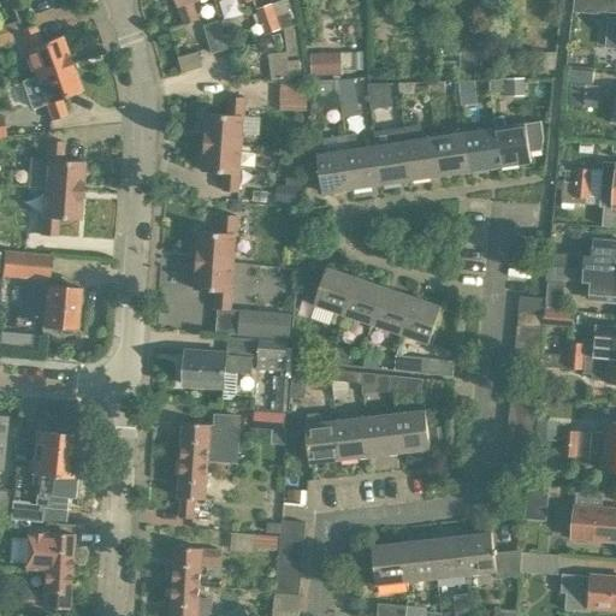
[(202,0),(173,0),(178,9),(179,9),(185,27),(199,22),(191,4),(202,0)]
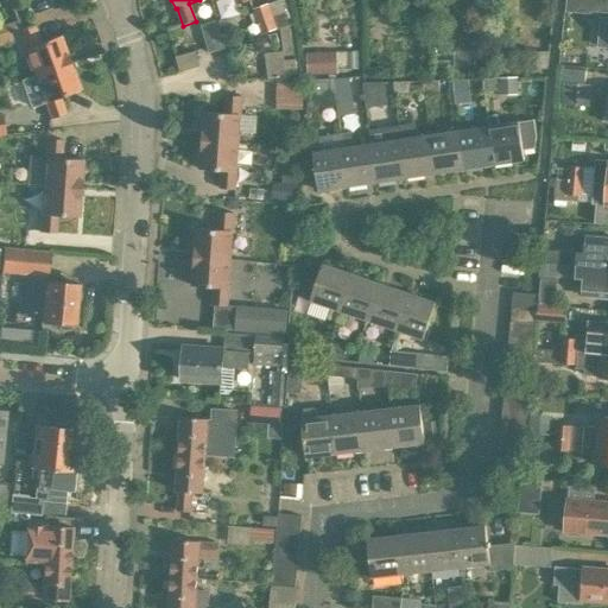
[(607,0),(590,0),(590,12),(607,12),(607,0)]
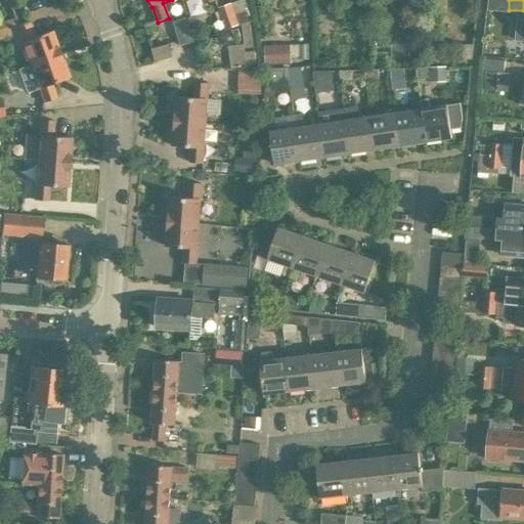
[(218,8),(225,29),(236,25),(230,4),(218,8)]
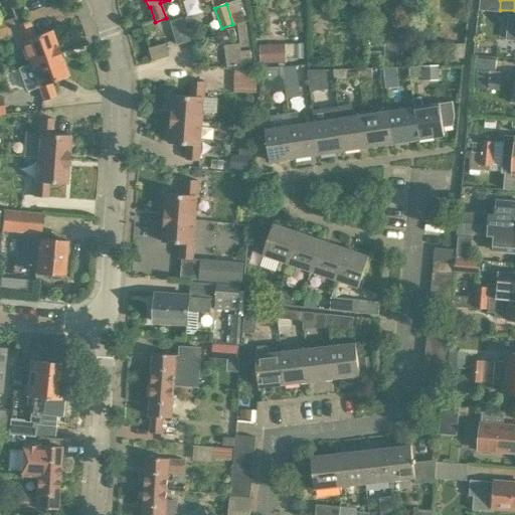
[(170,21),(177,44),(190,40),(183,17),(170,21)]
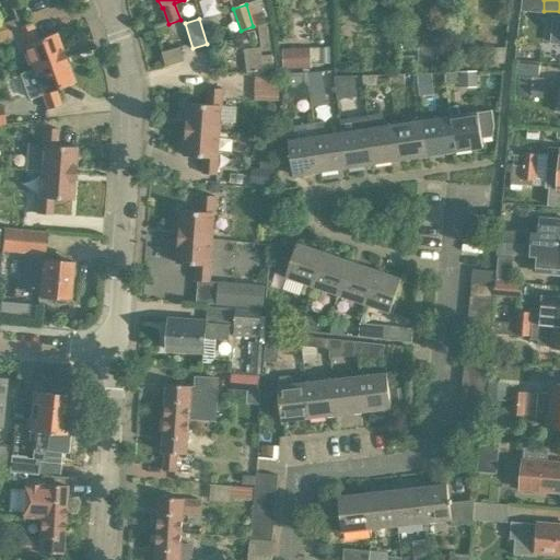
[(0,24),(0,42),(11,38),(6,22),(0,24)]
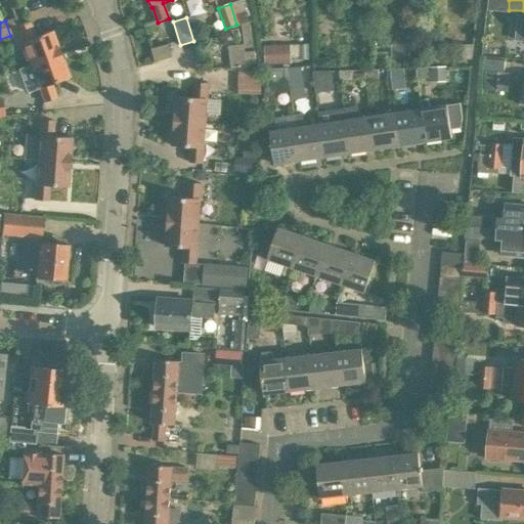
[(16,27),(31,66),(60,55),(52,31),(35,37),(30,23),(16,27)]
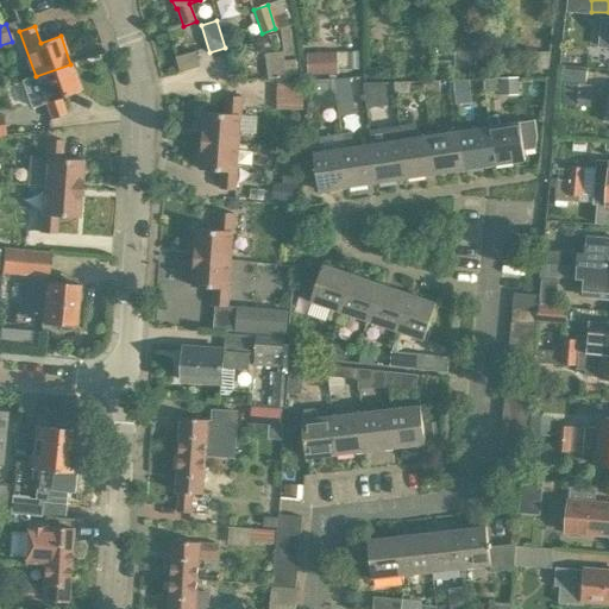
[(195,51),(175,57),(180,71),(200,66),(195,51)]
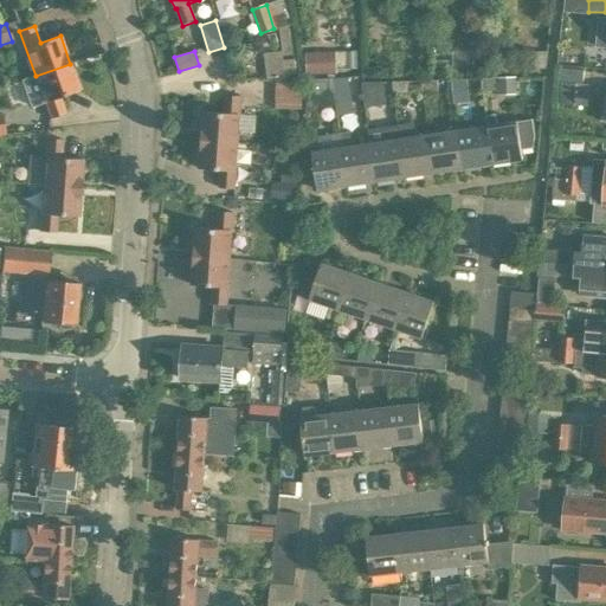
[(546,68),(546,53),(524,53),(524,68),(546,68)]
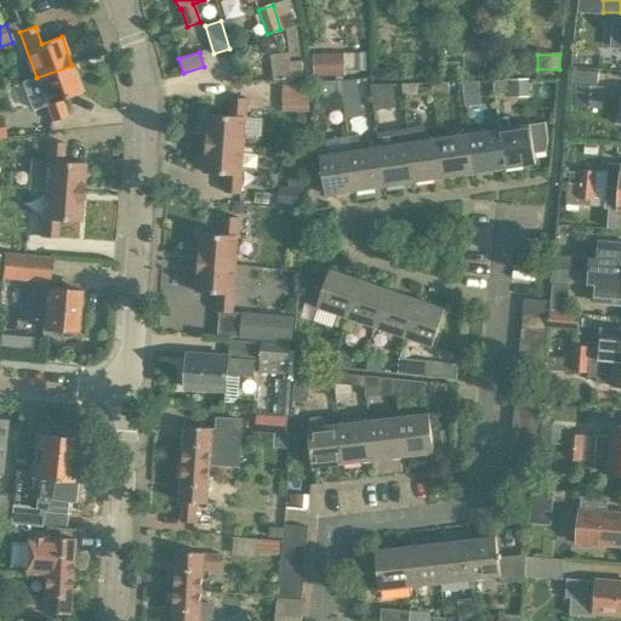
[(342,56),(312,56),(312,79),(342,78),(342,56)]
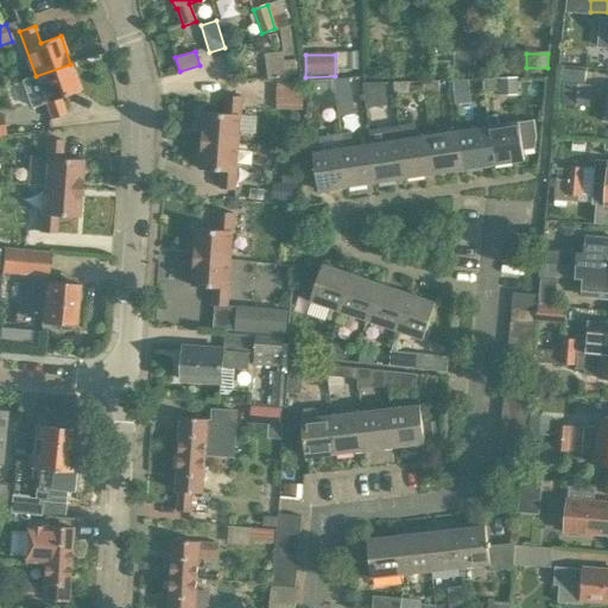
[(358,55),(347,55),(347,70),(358,70),(358,55)]
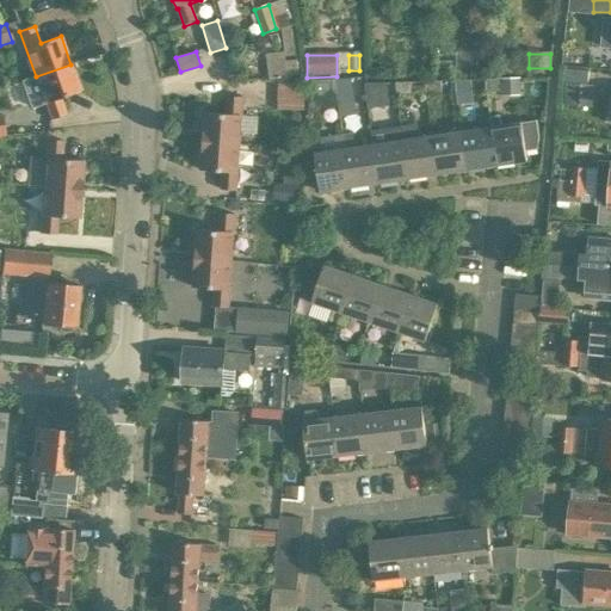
[(519,69),(518,59),(503,59),(503,69),(519,69)]
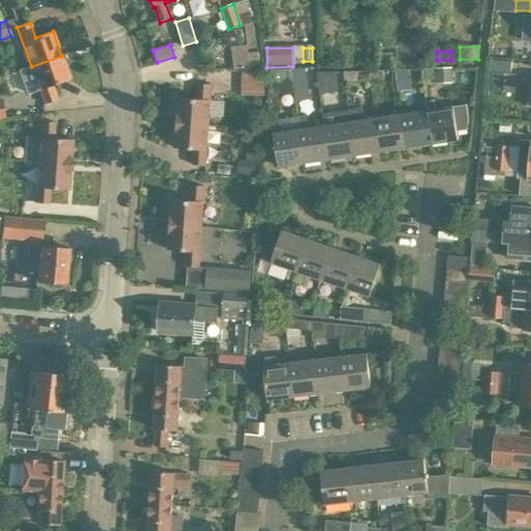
[(257,52),(248,53),(250,66),(259,64),(257,52)]
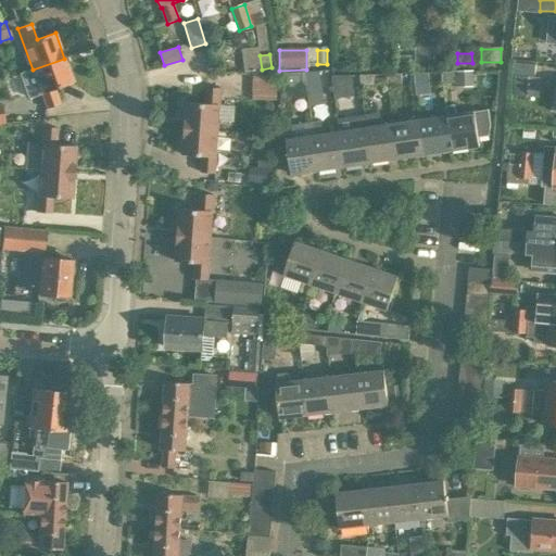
[(399,65),(413,64),(412,54),(397,55),(399,65)]
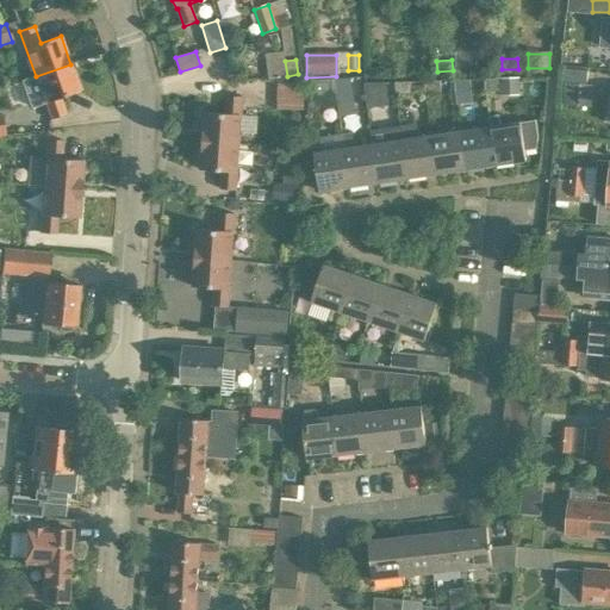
[(70,64),(36,76),(22,82),(31,109),(45,104),(51,119),(66,114),(60,98),(80,91),(70,64)]
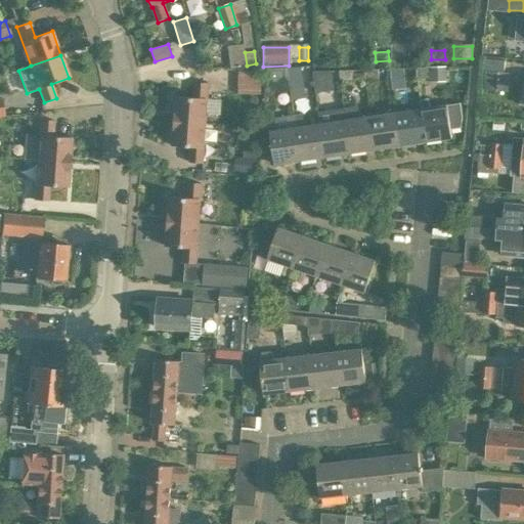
[(504,73),(505,60),(483,59),(482,72),(486,72),(504,73)]
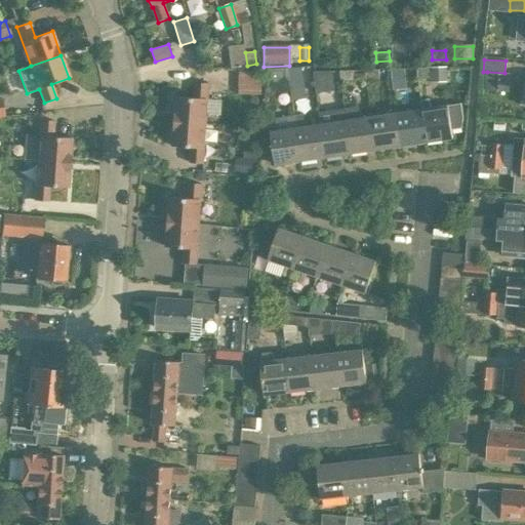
[(300,68),(288,69),(289,89),(301,88),(300,68)]
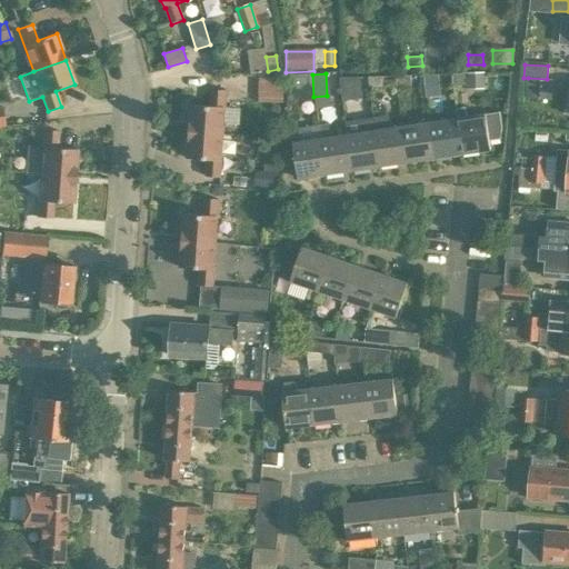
[(452,73),(452,83),(466,83),(466,73),(452,73)]
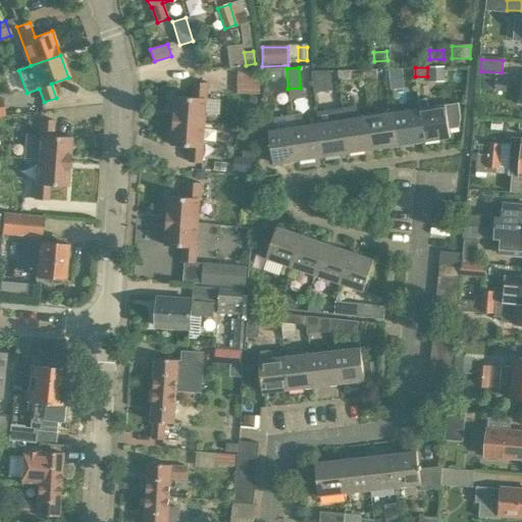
[(363,69),(364,79),(376,77),(376,68),(363,69)]
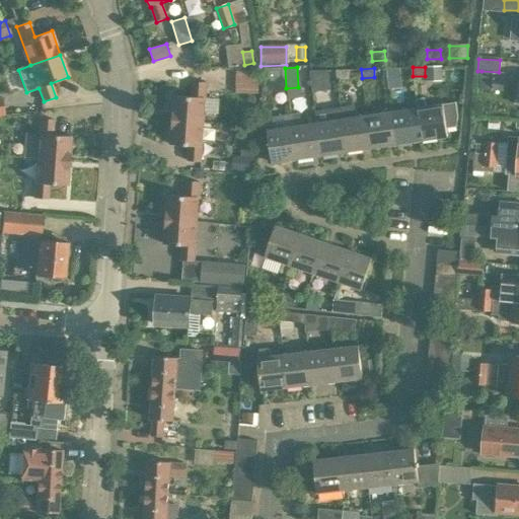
[(386,68),(387,77),(399,77),(399,68),(386,68)]
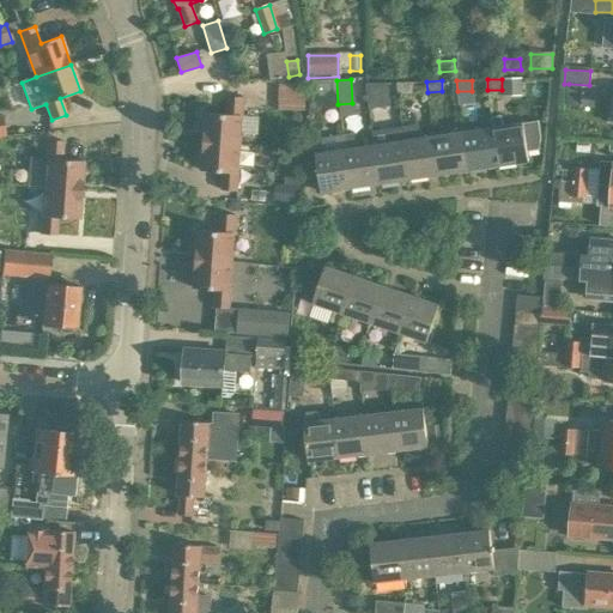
[(396,83),(398,93),(412,92),(412,82),(396,83)]
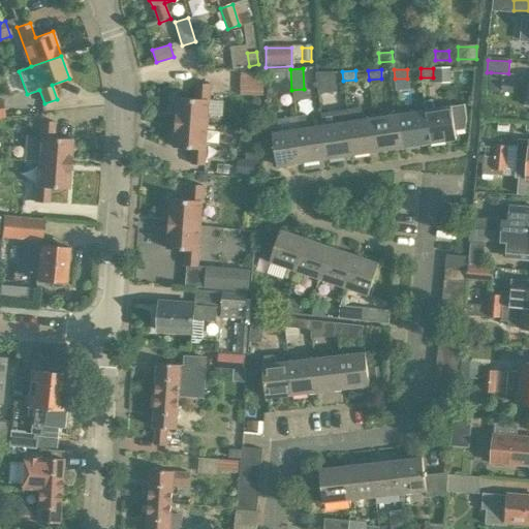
[(316,72),(316,82),(330,81),(330,71),(316,72)]
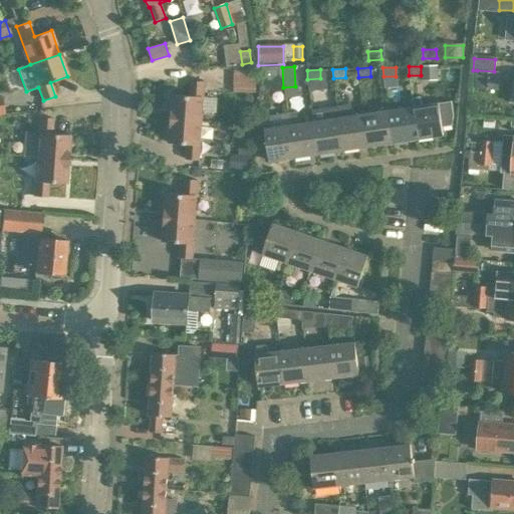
[(254,70),(235,70),(235,91),(254,91),(254,70)]
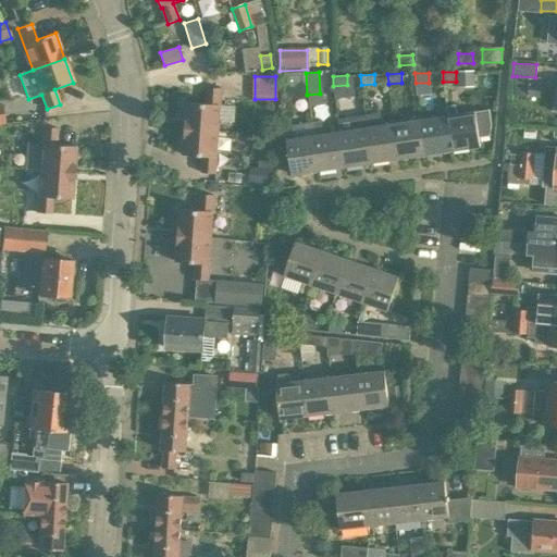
[(535,77),(517,76),(515,96),(540,98),(541,78),(535,77)]
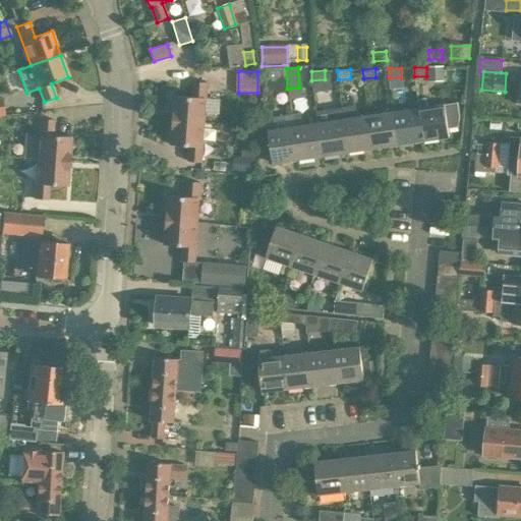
[(175,98),(173,122),(205,124),(207,84),(192,83),(191,99),(175,98)]
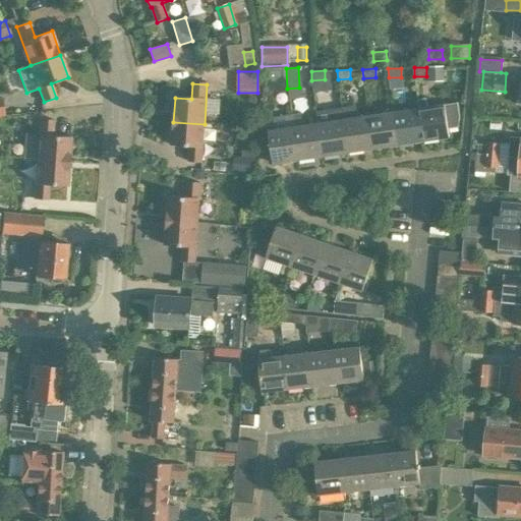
[(444,105),(417,109),(423,139),(449,136),(444,105)]
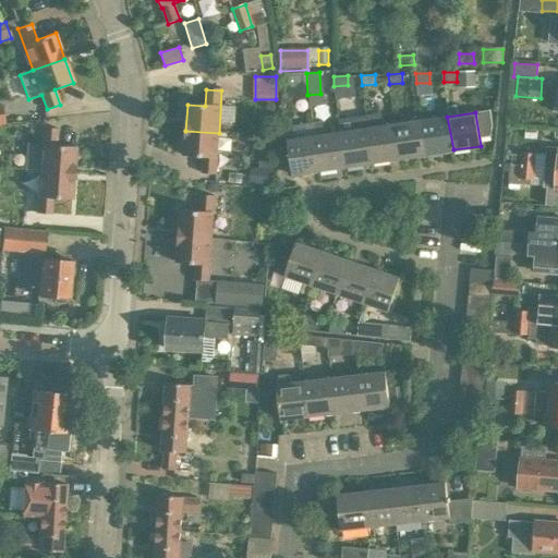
[(380,113),(365,116),(373,162),(400,158),(395,124),(383,126),(380,113)]
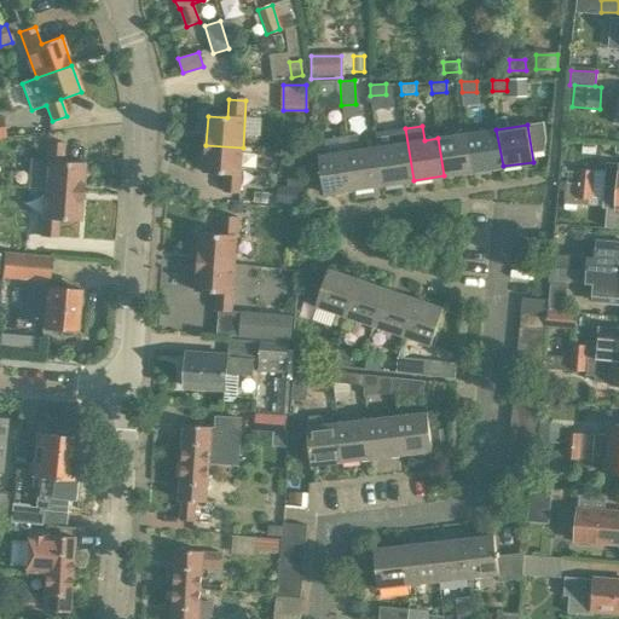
[(376,133),(379,148),(385,184),(414,180),(405,128),(376,133)]
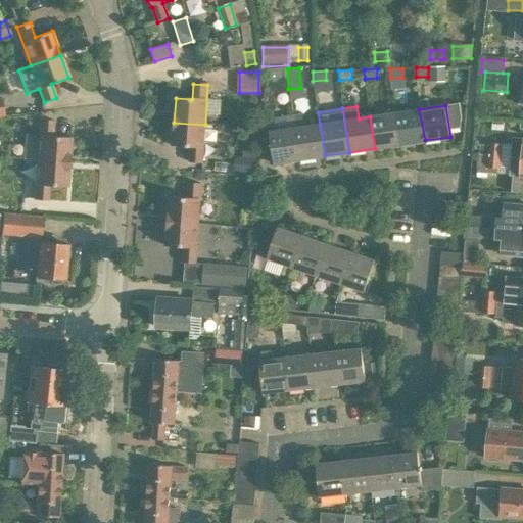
[(419,109),(394,112),(399,144),(425,140),(419,109)]
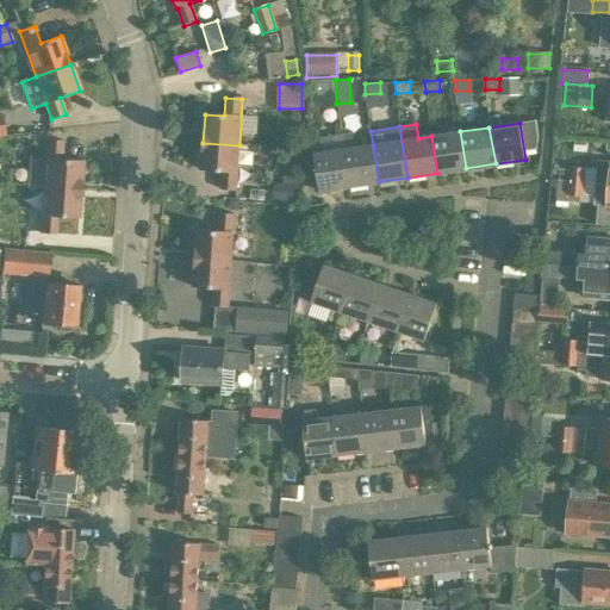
[(343,149),(349,186),(379,181),(373,145),(359,147),(356,131),(341,134),(343,149)]
